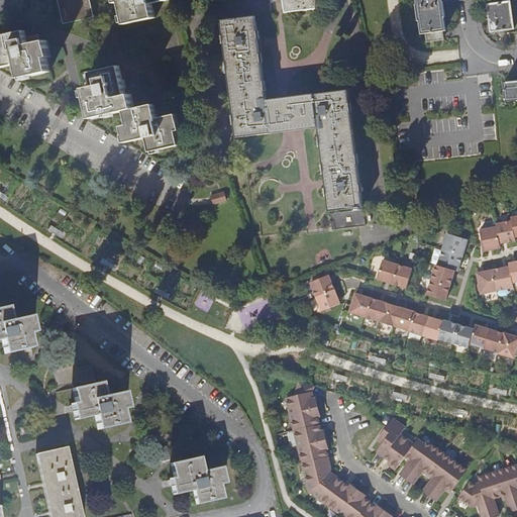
[(58,0),(64,24),(95,17),(90,0),(58,0)]
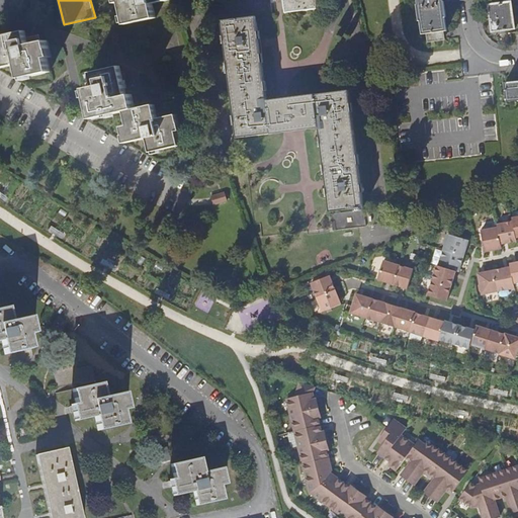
[(116,0),(117,3),(121,2),(126,23),(156,17),(153,2),(163,0),(116,0)]
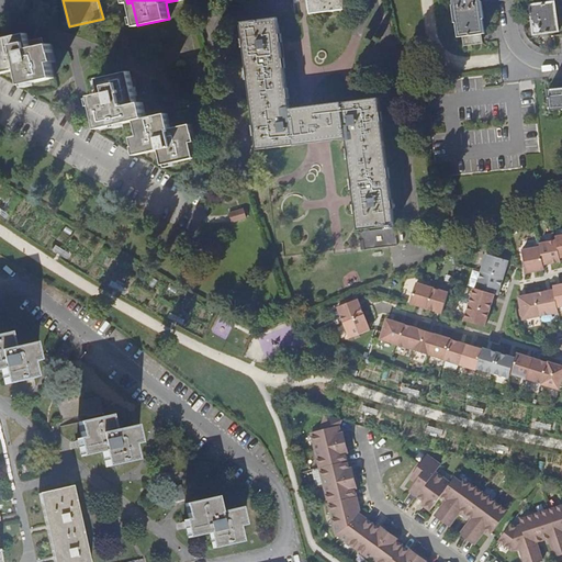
[(346,0),(308,0),(311,12),(347,8),(346,0)]
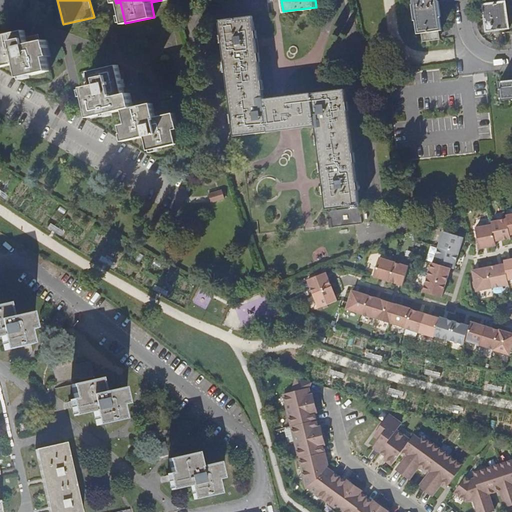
[(413,0),(414,4),(413,4),(415,20),(416,20),(418,33),(422,32),(423,40),(438,38),(438,30),(441,29),(440,17),(441,16),(439,1),(441,1),(441,0),(413,0)]
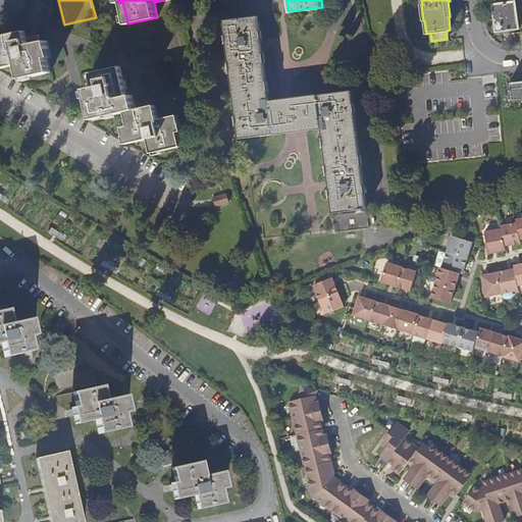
[(515,1),(492,4),(497,31),(519,28),(515,1)]
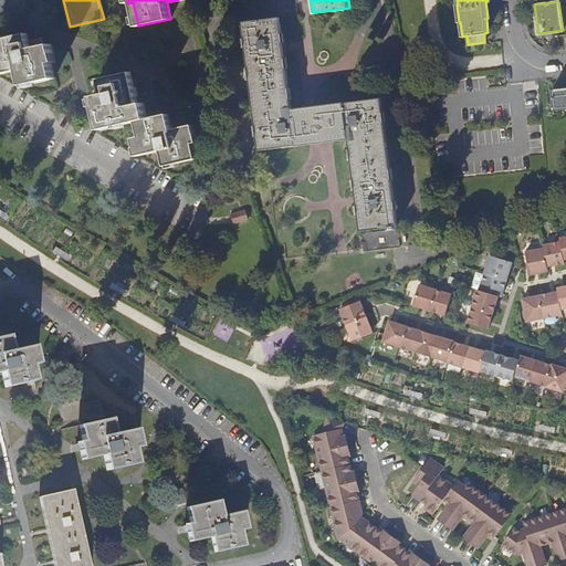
[(280,18),(242,22),(260,150),(296,145),(296,143),(349,136),(360,230),(389,227),(389,228),(395,228),(395,226),(398,226),(381,98),(345,103),(345,105),(293,113),(280,18)]
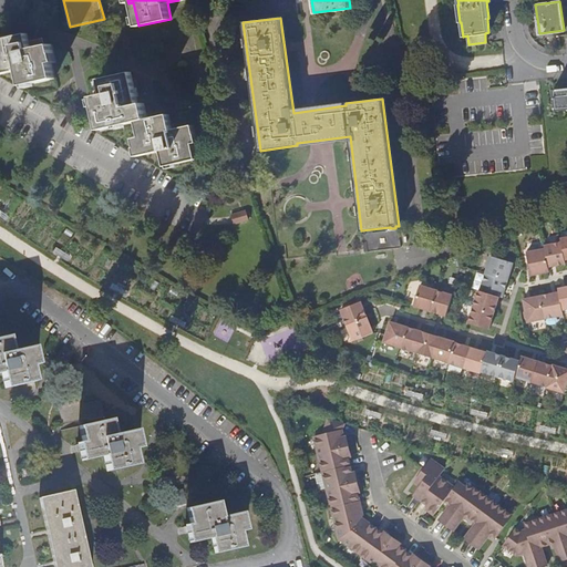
[(53,53),(51,44),(31,49),(28,33),(0,39),(0,73),(20,70),(23,85),(54,79),(52,63),(53,62),(51,54),(53,53)]
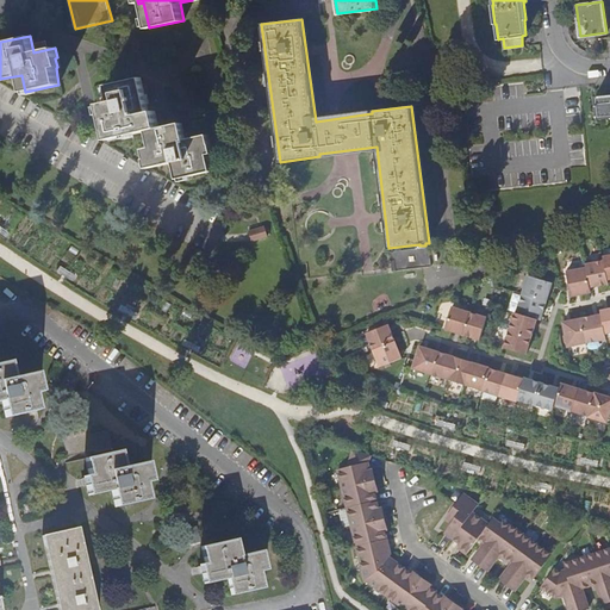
[(149,111),(142,76),(107,83),(111,100),(100,101),(109,138),(148,130),(151,147),(144,148),(147,159),(149,157),(151,167),(173,162),(176,179),(212,172),(209,155),(210,154),(207,145),(211,144),(209,134),(186,138),(182,122),(160,126),(156,110),(149,111)]
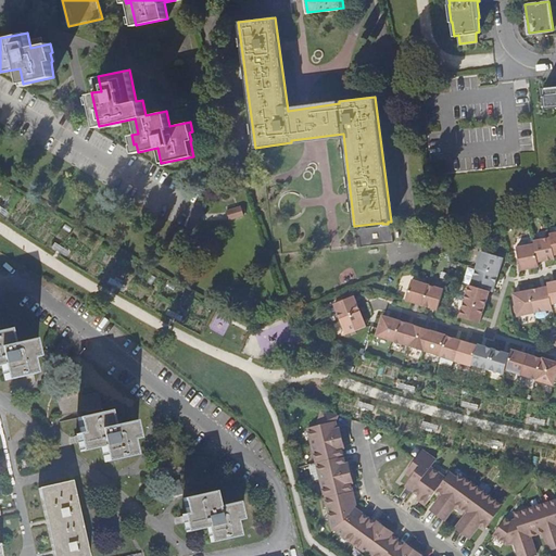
[(555,86),(543,88),(545,109),(555,106),(555,86)]
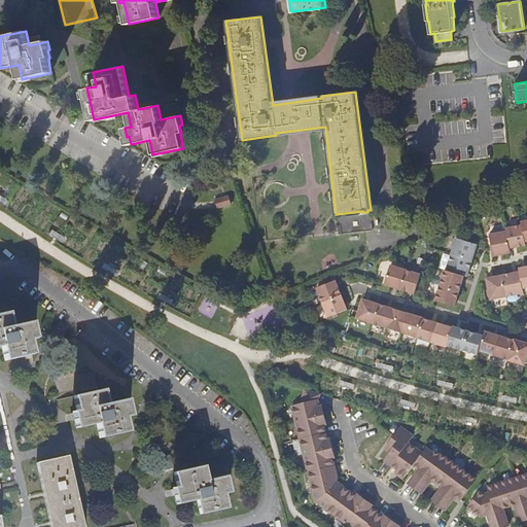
[(217,200),(218,206),(233,204),(231,197),(217,200)]
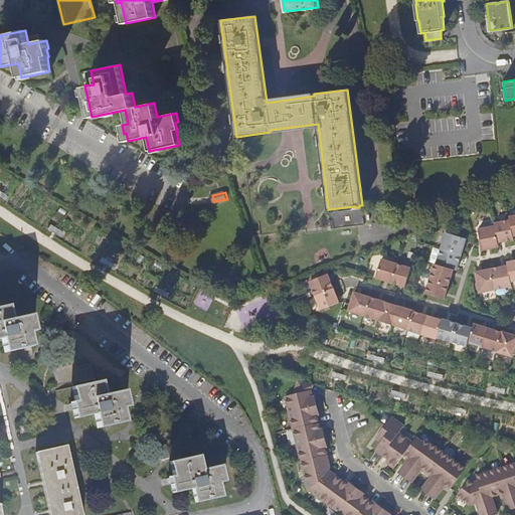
[(514,215),(509,217),(510,220),(494,223),(495,226),(478,229),(483,249),(499,246),(498,242),(514,239),(513,236),(514,235),(514,215)]
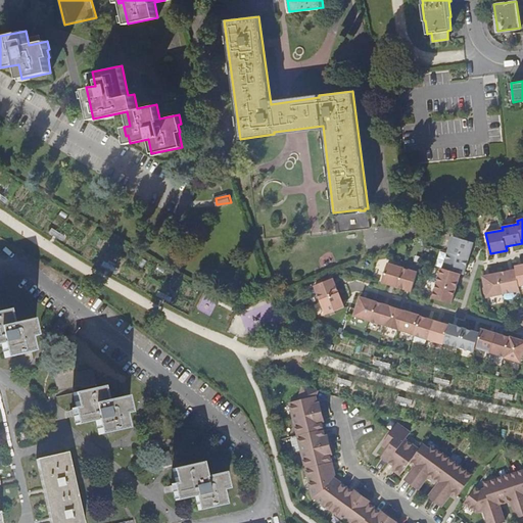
[(473,242),(455,236),(444,269),(441,268),(432,297),(452,303),(461,274),(464,275),(473,242)]
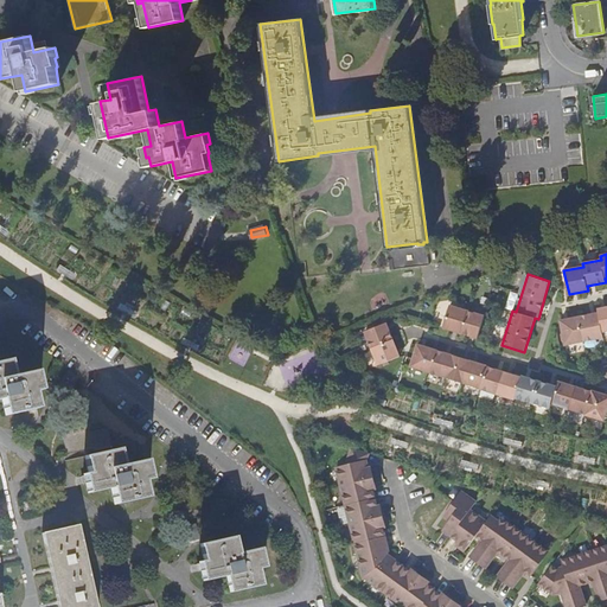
[(484,315),(449,305),(442,327),(477,338),(484,315)]
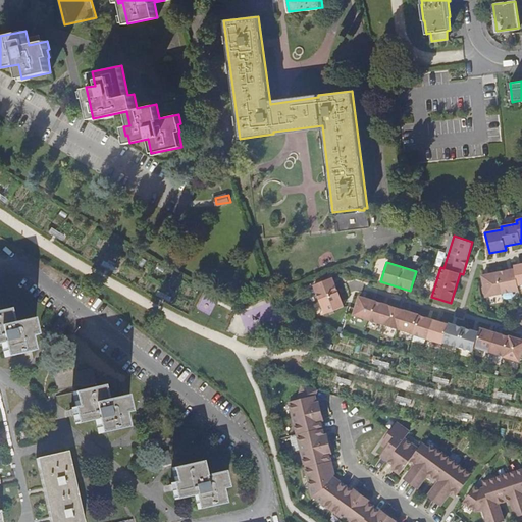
[(515,269),(481,275),(485,297),(519,291),(518,285),(521,284),(521,264),(514,266),(515,269)]
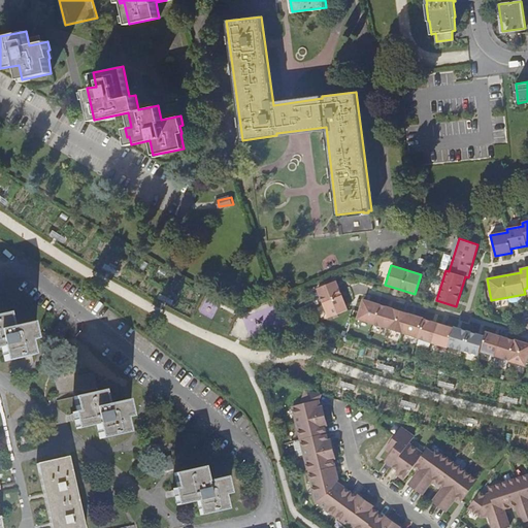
[(336,281),(317,288),(329,317),(348,309),(336,281)]
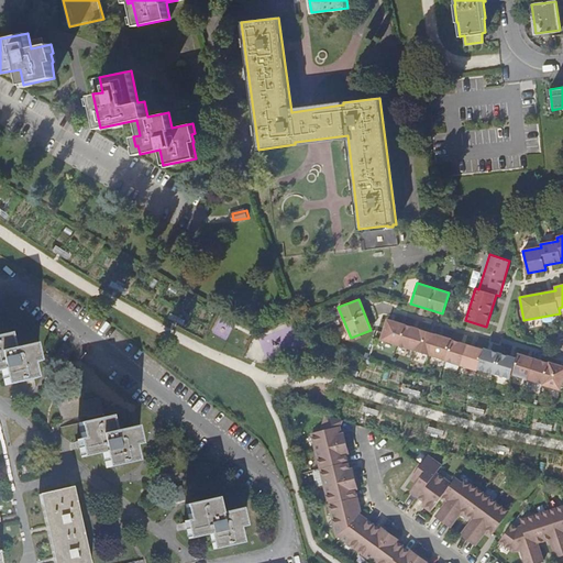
[(444,361),(471,368),(465,344),(451,340),(451,339),(387,319),(381,340),(445,360),(444,361)]
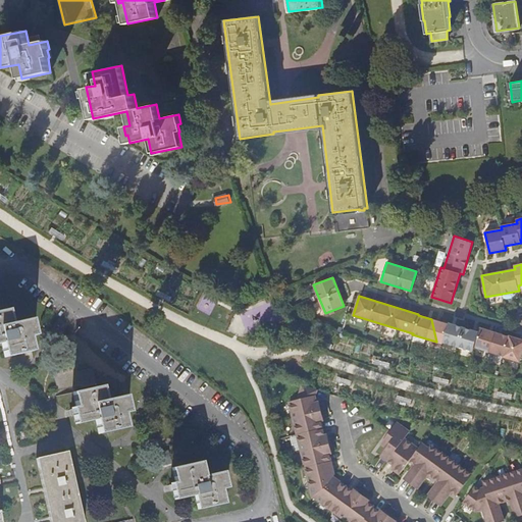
[(35,334),(31,318),(11,322),(8,309),(0,310),(0,342),(1,342),(4,356),(32,350),(29,335),(35,334)]
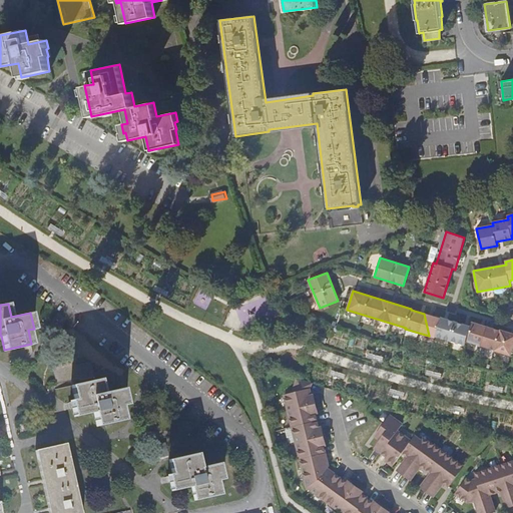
[(424,314),(429,336),(435,338),(435,337),(464,346),(466,341),(495,350),(494,351),(510,356),(512,346),(512,334),(501,331),(500,331),(472,322),(470,327),(441,318),(440,319),(424,314)]
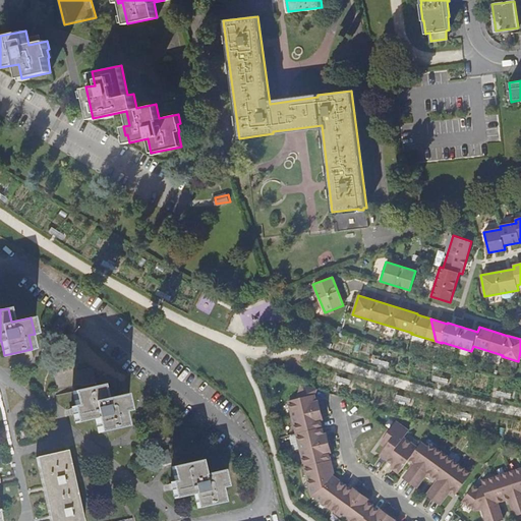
[(96,384),(92,367),(76,370),(75,365),(53,369),(57,390),(79,385),(80,387),(96,384)]
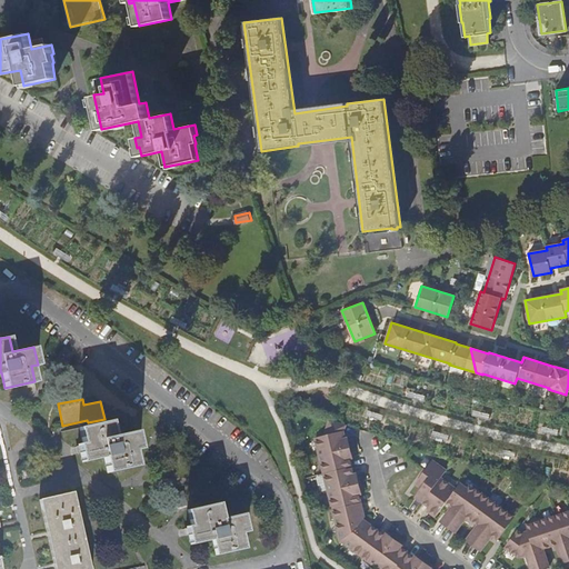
[(429,568),(430,568),(413,556),(411,558),(405,553),(406,552),(399,548),(400,546),(385,532),(382,535),(356,516),(355,512),(361,511),(357,495),(359,493),(355,473),(352,475),(348,458),(351,458),(346,438),(343,438),(341,431),(343,425),(330,419),(325,437),(316,439),(341,540),(379,568),(429,568)]
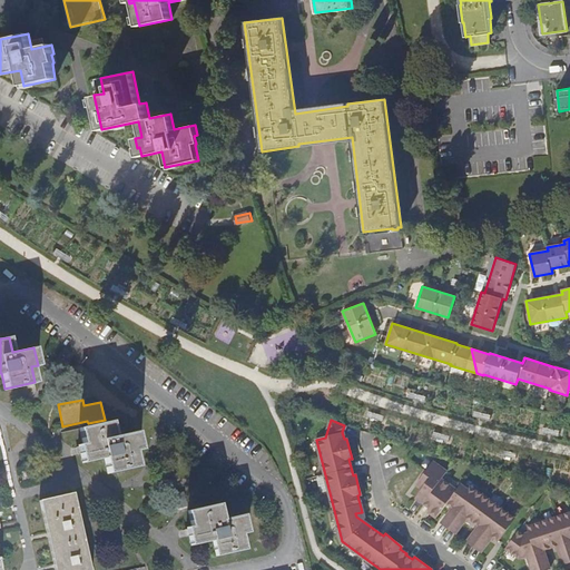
[(140,450),(137,432),(116,436),(112,421),(79,428),(84,443),(79,444),(82,462),(105,458),(107,473),(138,467),(135,451),(140,450)]
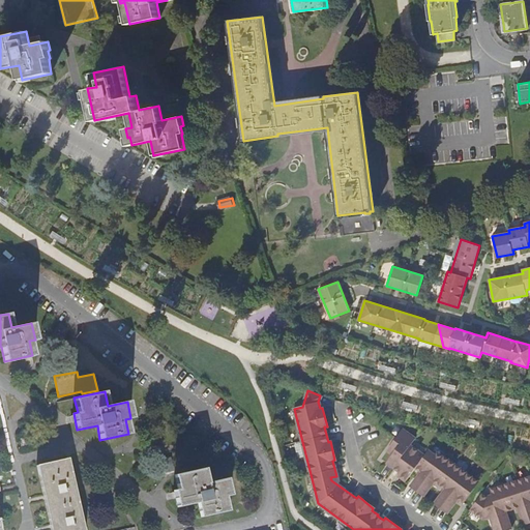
[(414,439),(402,430),(385,450),(391,455),(385,463),(399,472),(396,474),(405,480),(414,468),(419,472),(409,486),(422,496),(433,481),(443,489),(433,504),(445,513),(457,499),(462,502),(476,482),(442,457),(441,457),(435,452),(434,454),(428,450),(423,455),(409,445),(414,439)]
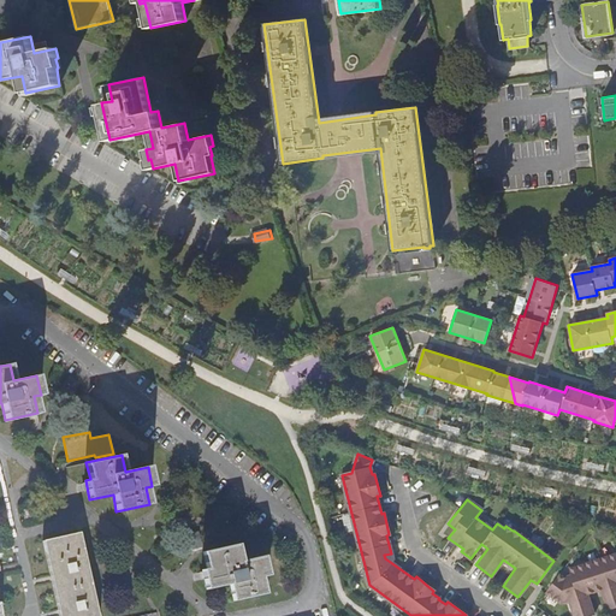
[(23,510),(25,520),(42,516),(40,507),(23,510)]
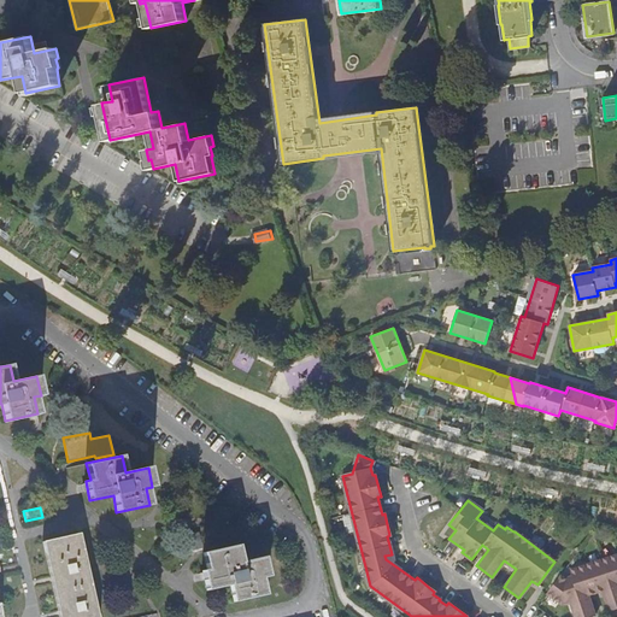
[(59,616),(97,616),(78,533),(42,541),(59,616)]
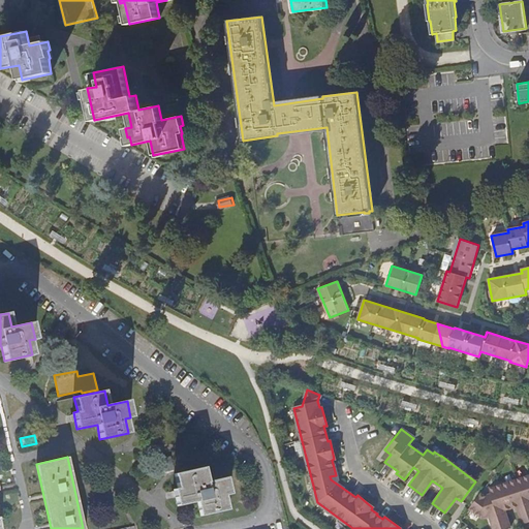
[(231,493),(228,477),(208,481),(206,467),(175,473),(178,488),(175,490),(178,505),(198,501),(201,516),(229,509),(226,495),(231,493)]
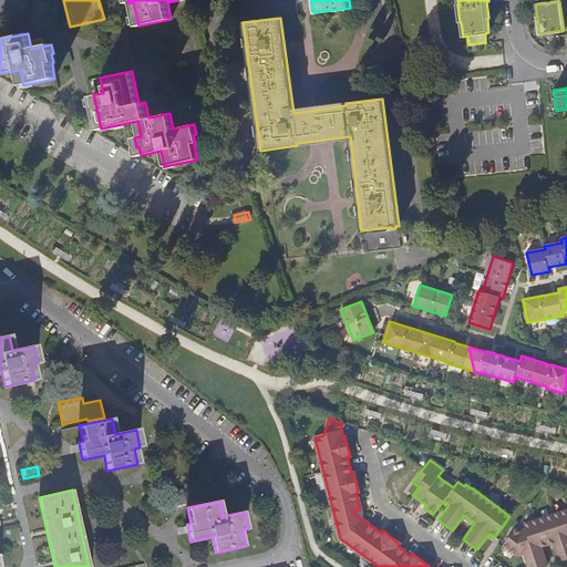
[(566,516),(562,518),(559,513),(523,525),(524,531),(518,533),(514,529),(502,546),(522,553),(526,566),(542,566),(545,566),(539,547),(552,543),(558,562),(566,558),(566,516)]
